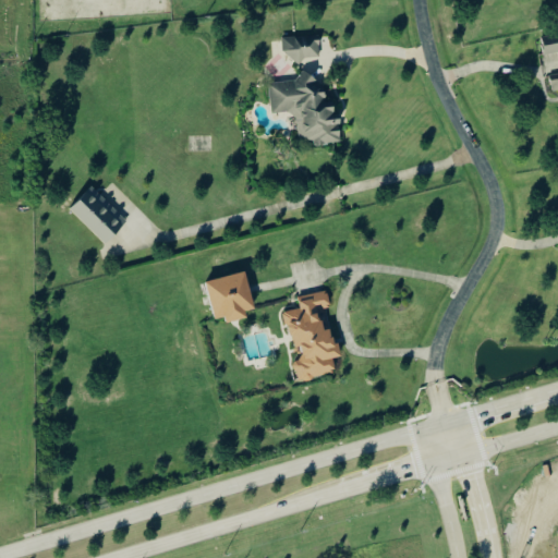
[(318,35),(286,39),(290,63),(322,58),(318,35)]
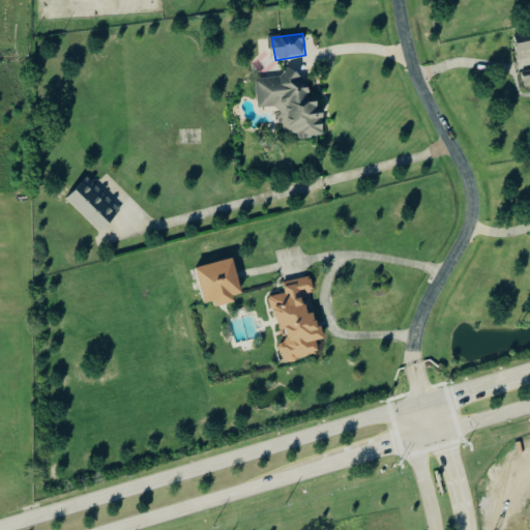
[(529,35),(516,38),(518,54),(529,51),(529,69),(522,71),(525,88),(529,87),(529,35)]
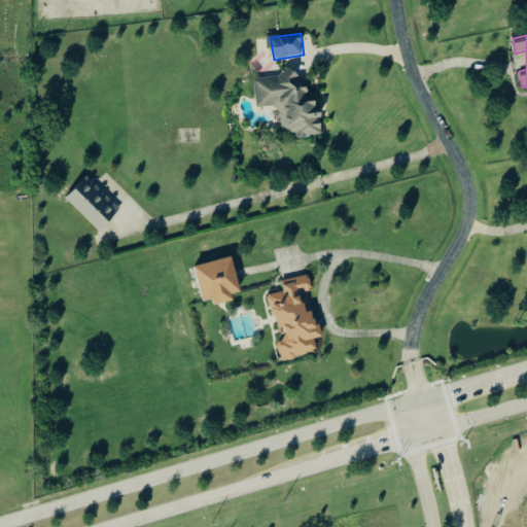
[(323,135),(318,96),(309,97),(306,70),(283,73),(284,76),(254,79),(257,108),(279,105),(281,118),(290,117),(292,139),(323,135)]
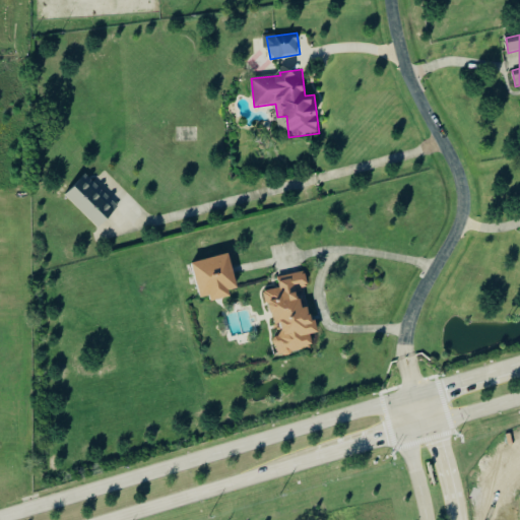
[(117,209),(83,176),(63,196),(96,230),(117,209)]
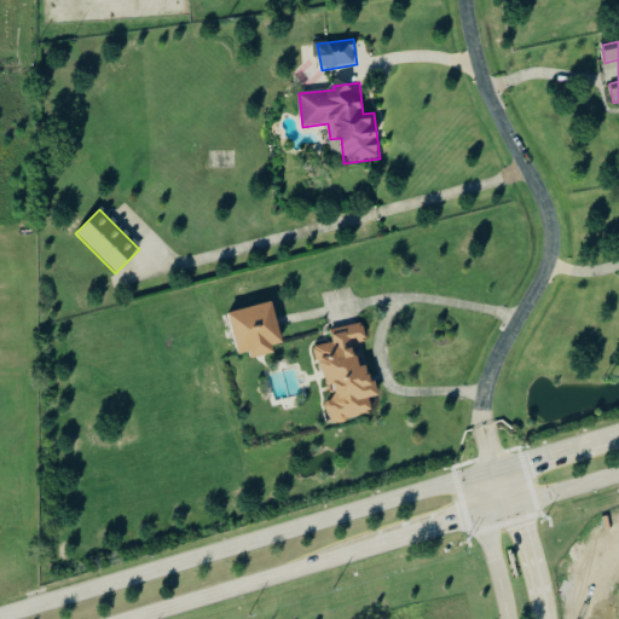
[(237,360),(281,350),(270,305),(225,316),(237,360)]
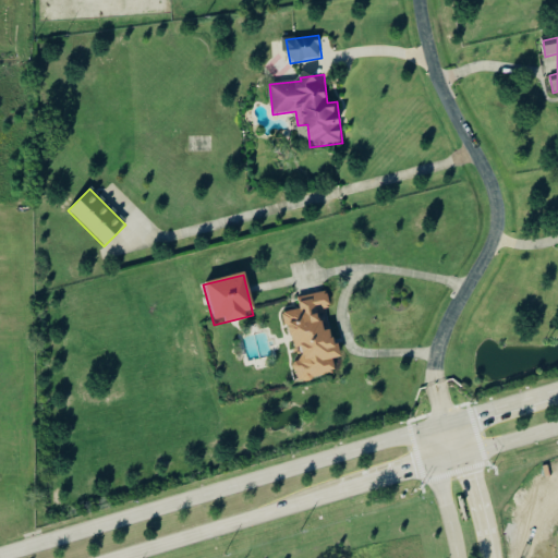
[(298,381),(337,376),(335,360),(338,359),(330,307),(331,307),(329,292),(299,298),(301,310),(287,313),(298,381)]
